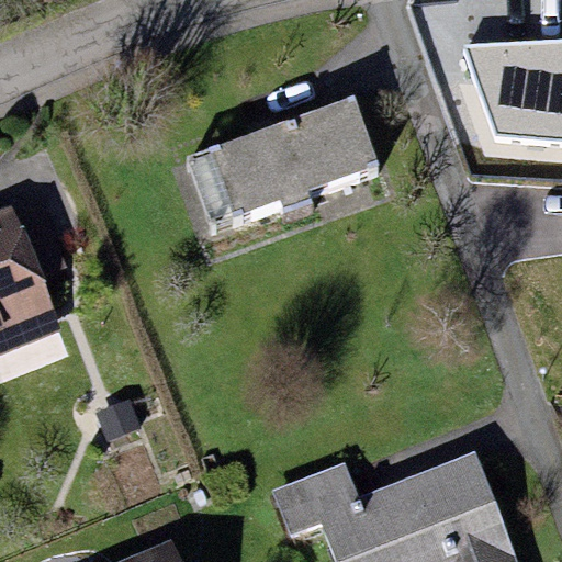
[(561,38),(464,46),(495,136),(561,141),(561,38)]
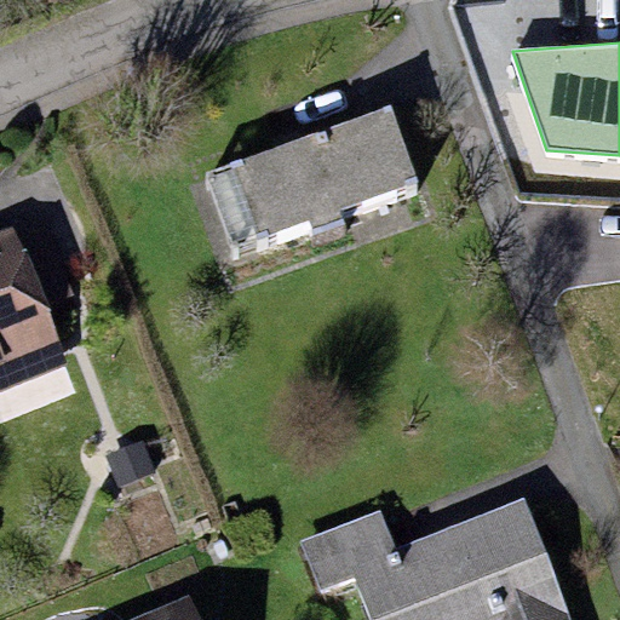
[(389,105),(202,170),(230,250),(305,223),(310,235),(340,224),(336,210),(415,182),(389,105)]
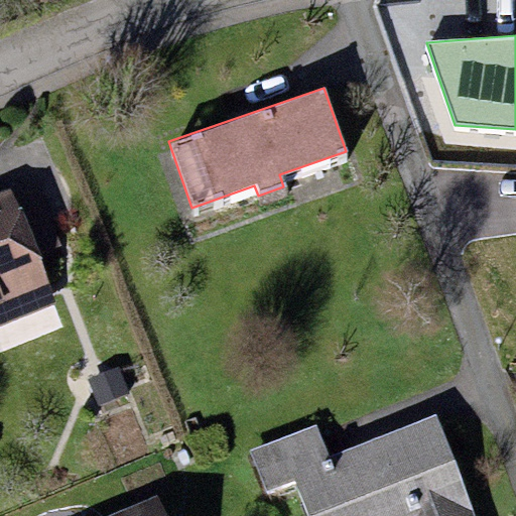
[(11,195),(36,255),(61,245),(37,183),(11,195)]
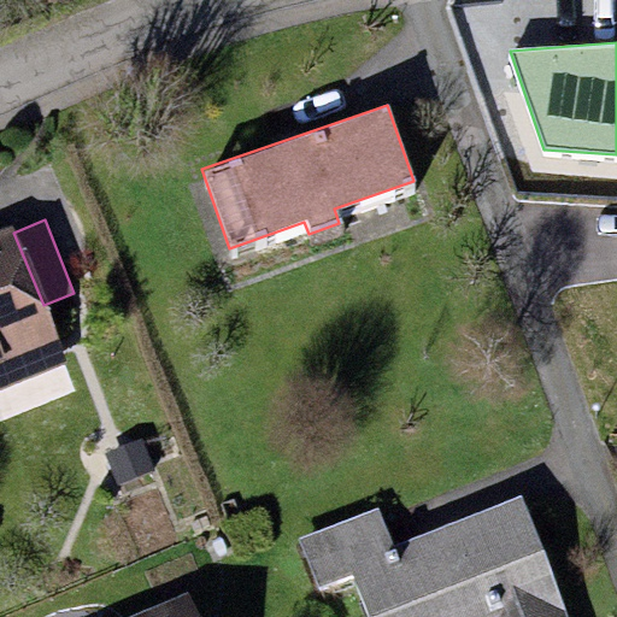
[(0,386),(65,359),(43,305),(13,233),(12,227),(0,231),(0,386)]
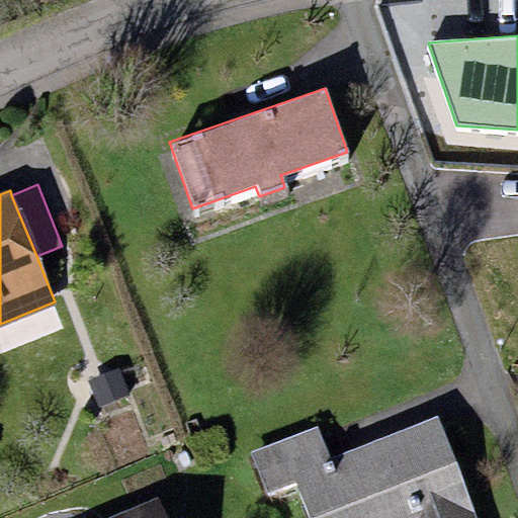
[(118,368),(88,379),(97,406),(127,394),(118,368)]
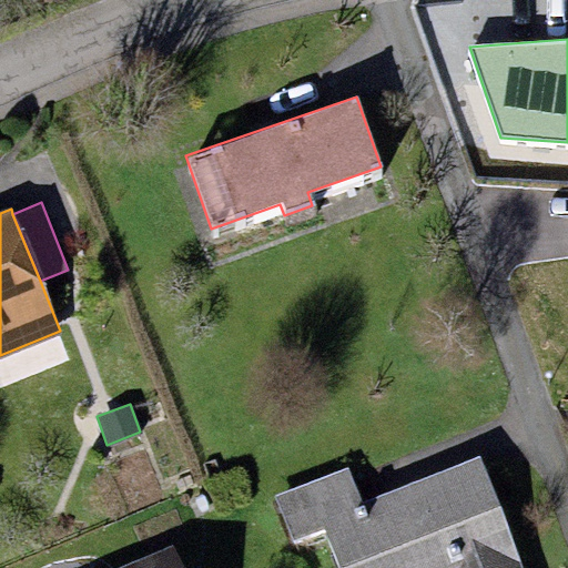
[(521,567),(479,456),(361,500),(347,466),(274,494),(292,540),(324,528),(338,567),(521,567)]
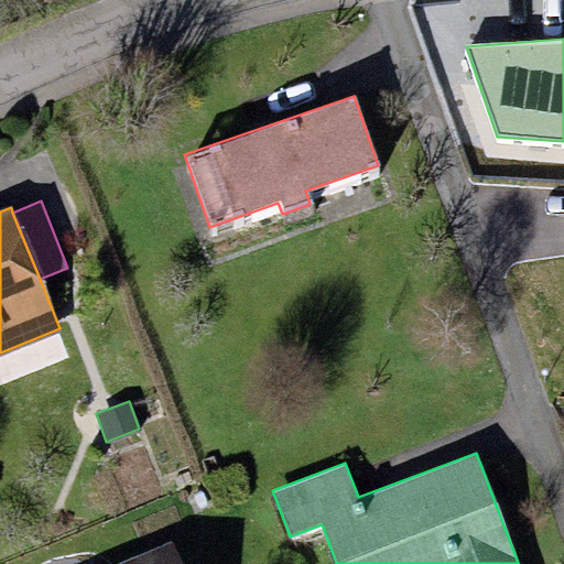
[(181,563),(172,542),(117,563),(181,563)]
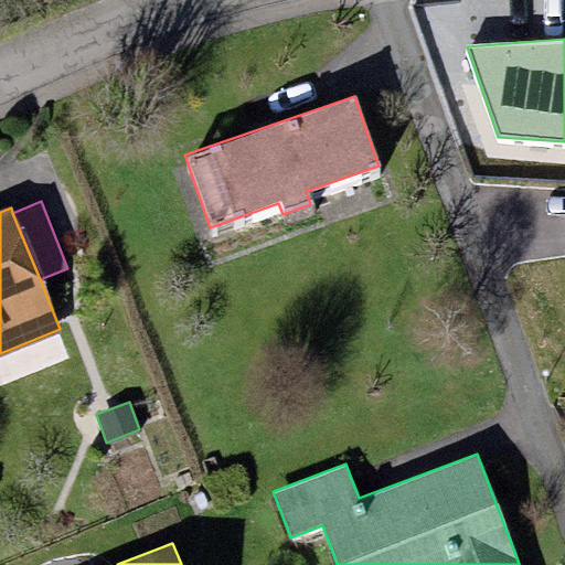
All buildings are outlined.
